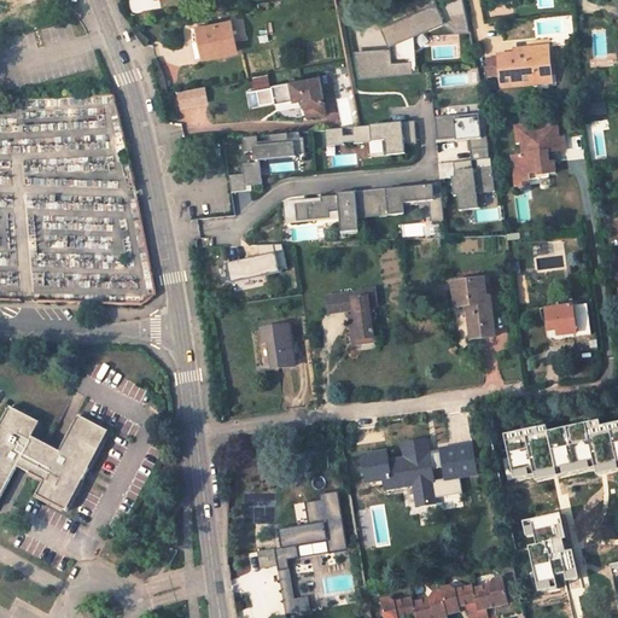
[(456,29),(468,28),(462,0),(412,0),(402,4),(408,15),(395,22),(395,35),(390,35),(390,41),(390,51),(355,54),(360,79),(414,74),(410,34),(443,19),(456,29)]
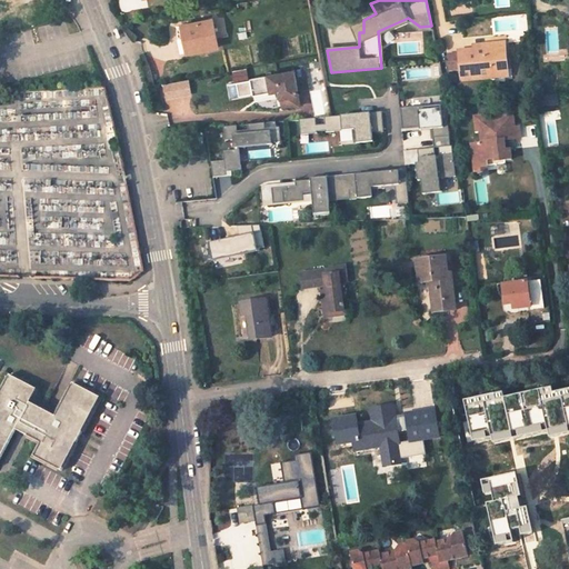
[(210,19),(182,26),(185,38),(178,40),(181,55),(189,52),(190,53),(219,47),(210,19)]
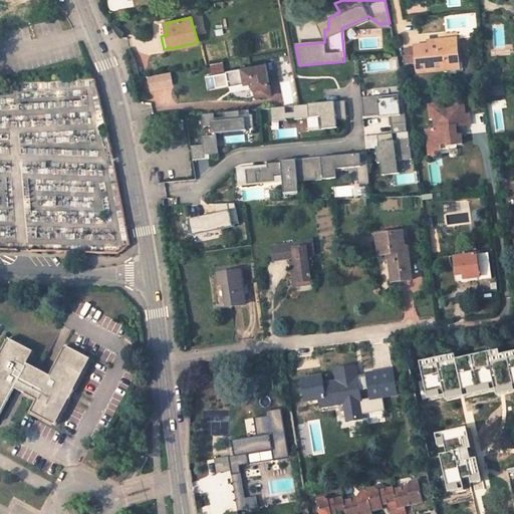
[(328,29),(328,18),(318,22),(323,35),(324,34),(324,29),(328,29)]
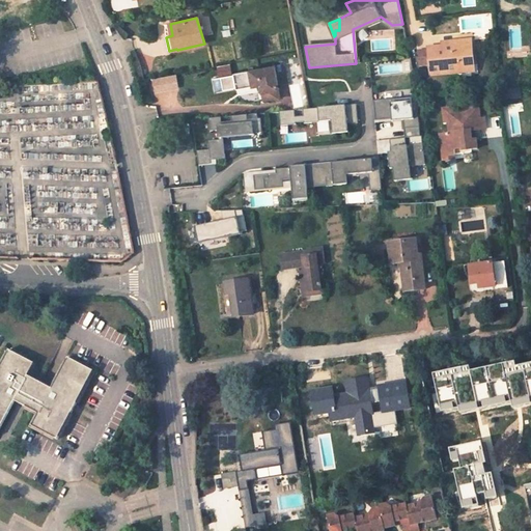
[(442,44),(427,46),(429,71),(459,67),(459,65),(472,64),(470,37),(455,38),(455,43),(442,44)]
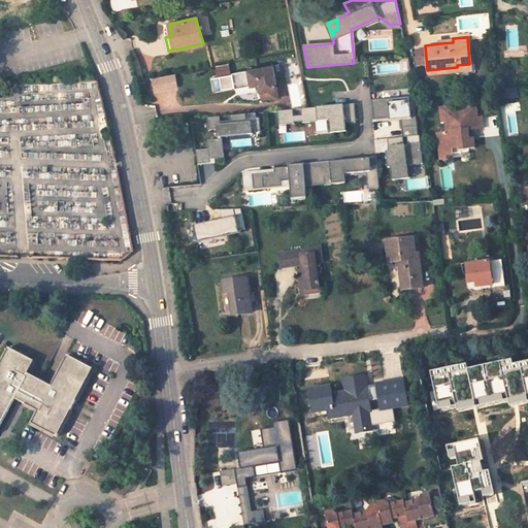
[(234,89),(259,85),(263,102),(279,99),(272,66),(231,73),(231,74),(234,88),(234,89)]
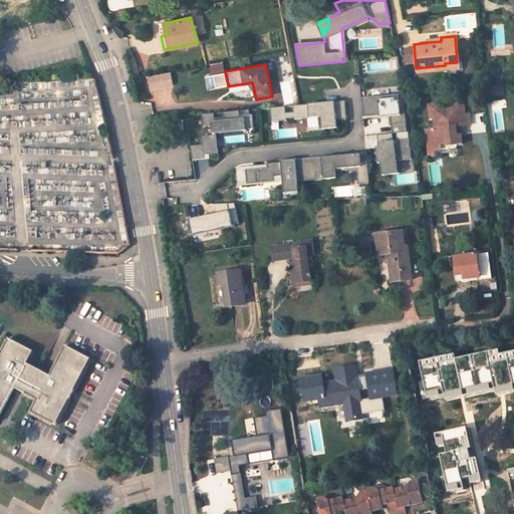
[(149,89),(175,84),(172,71),(147,76),(149,89)]
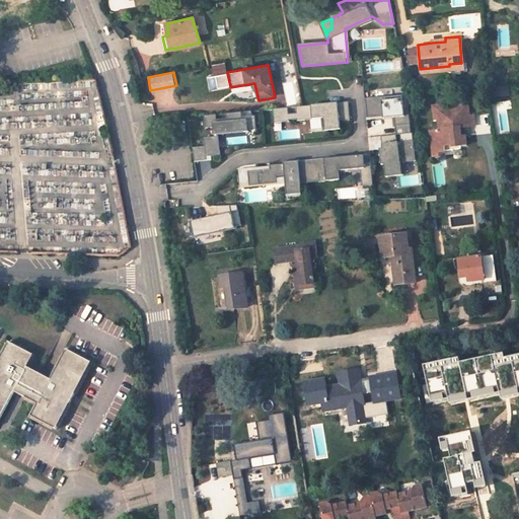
[(230,86),(227,73),(215,76),(217,88),(230,86)]
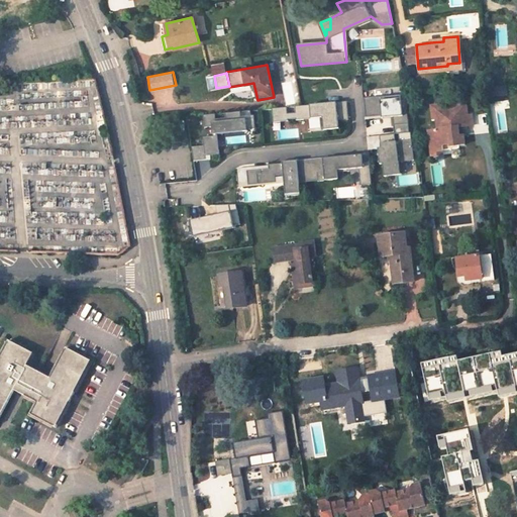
[(406,95),(364,99),(366,117),(393,115),(394,125),(409,124),(406,95)]
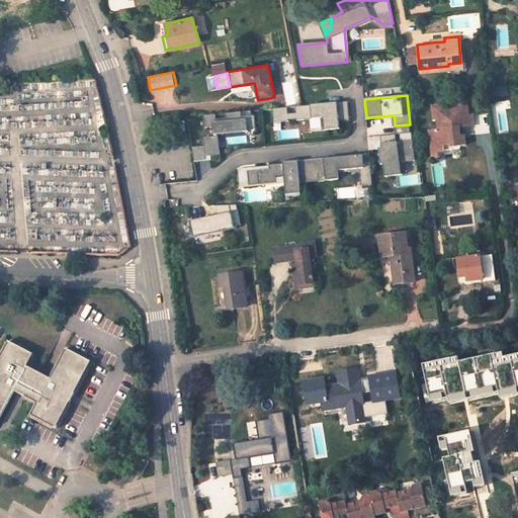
[(348,101),(298,106),(299,111),(288,112),(288,107),(273,108),(274,122),(289,120),(289,119),(297,118),(297,120),(322,117),(323,128),(312,130),(312,132),(340,128),(340,120),(350,119),(348,101)]
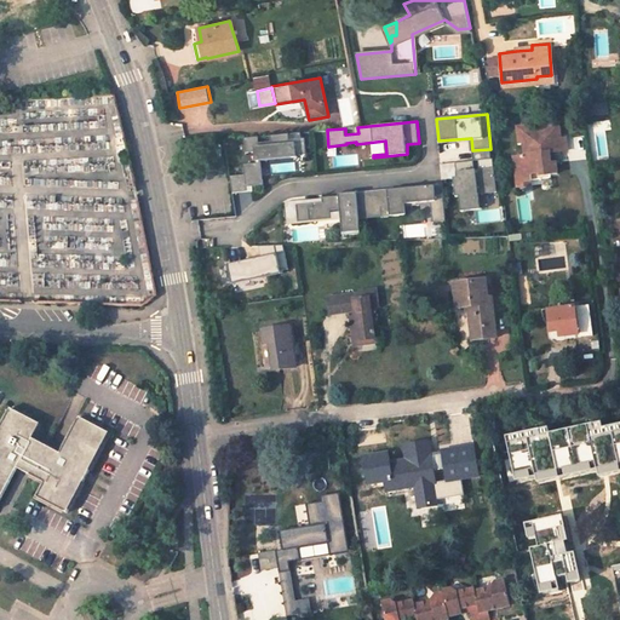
[(535,125),(516,127),(518,143),(522,142),(523,155),(515,156),(518,188),(530,187),(530,181),(551,178),(550,174),(556,174),(554,162),(550,162),(549,153),(566,150),(564,137),(561,137),(558,125),(535,126),(535,125)]
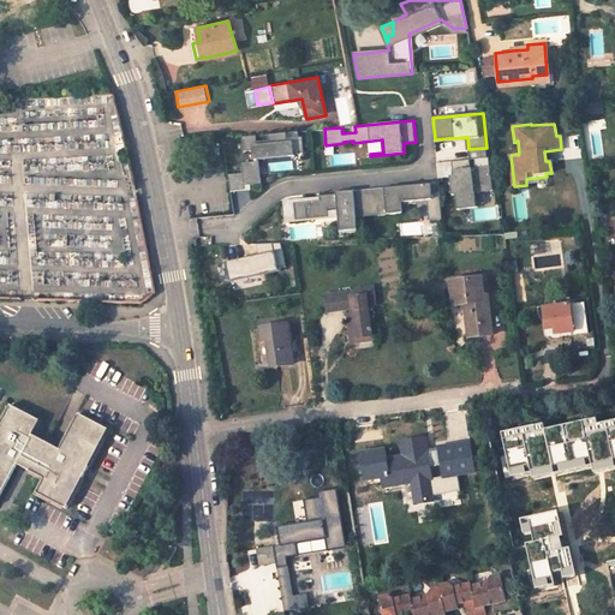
[(256,136),(243,137),(244,151),(254,151),(255,162),(243,163),(244,174),(228,175),(232,191),(245,190),(245,185),(262,184),(260,157),(305,154),(304,137),(298,138),(298,132),(292,132),(292,138),(287,139),(286,132),(268,135),(268,141),(256,142),(256,136)]
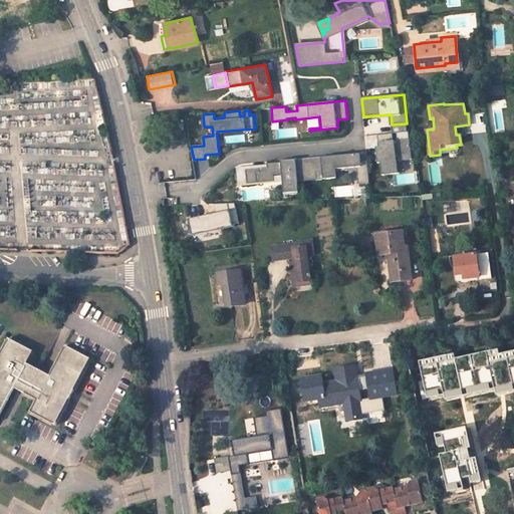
[(393,134),(365,137),(366,150),(376,149),(378,164),(381,164),(382,176),(399,174),(398,162),(412,160),(410,140),(394,142),(393,134)]
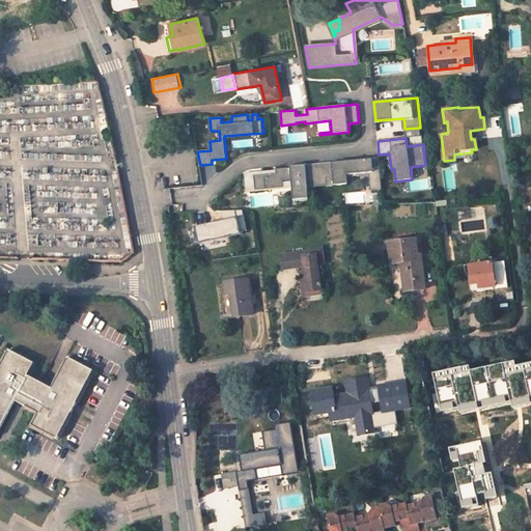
[(372,167),(371,159),(306,166),(308,188),(347,184),(346,177),(369,175),(371,191),(382,190),(380,166),(372,167)]
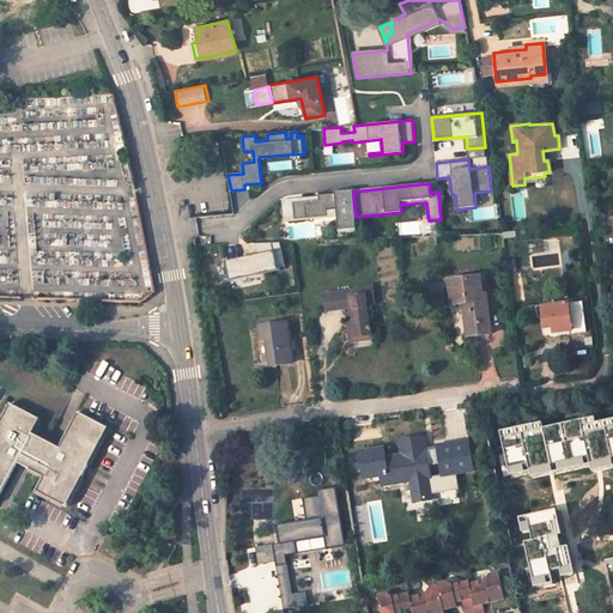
[(319,196),(283,199),(285,222),(338,217),(339,232),(357,231),(356,217),(353,192),(319,194),(319,196)]
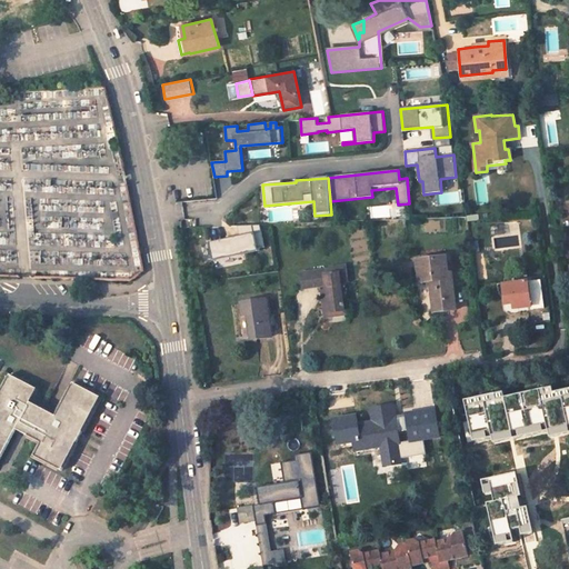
[(230,239),(209,242),(212,258),(265,248),(260,226),(252,226),(255,233),(230,239)]
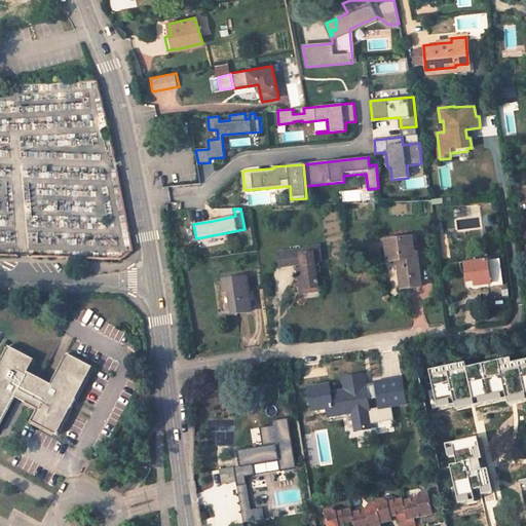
[(213,219),(213,221),(235,216),(233,209),(220,209),(221,217),(213,219)]
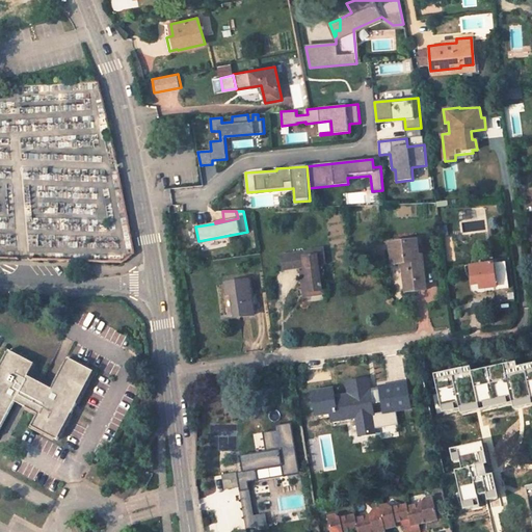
[(416,240),(389,243),(392,265),(401,264),(405,292),(425,289),(421,255),(418,256),(416,240)]
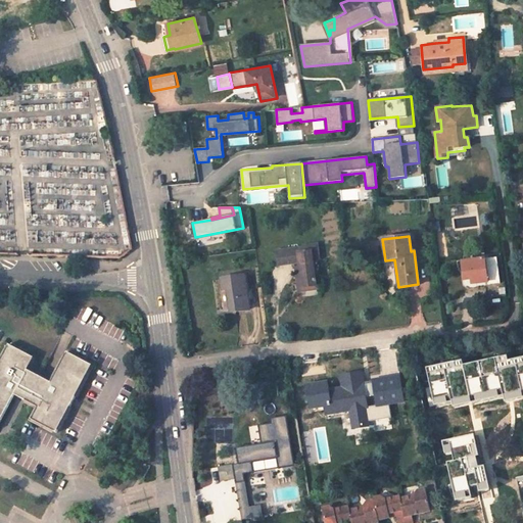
[(304,247),(277,251),(279,266),(299,263),(299,267),(297,267),(296,275),(298,290),(318,288),(316,276),(314,276),(312,258),(319,257),(316,244),(304,245),(304,247)]
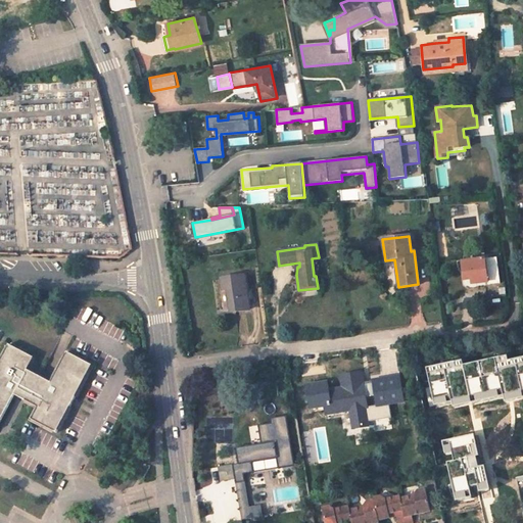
[(502,254),(491,255),(492,259),(484,260),(484,259),(464,263),(464,265),(461,265),(464,285),(469,290),(487,287),(488,298),(507,296),(502,254)]
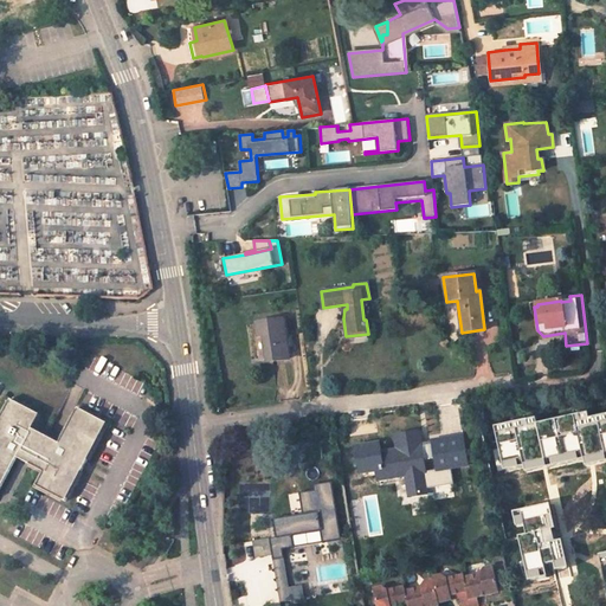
[(283,321),(258,324),(259,337),(265,336),(269,362),(289,360),(283,321)]
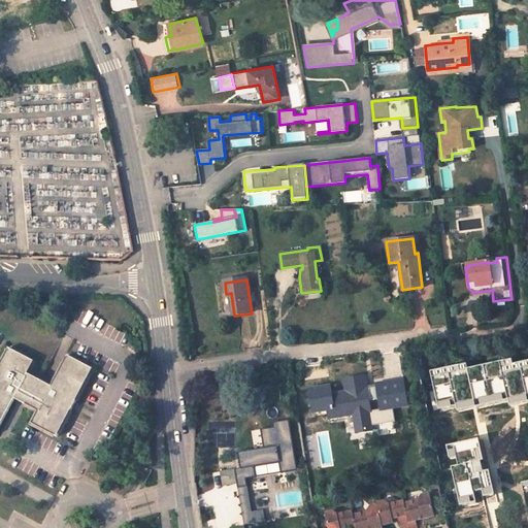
[(35,362),(10,349),(0,368),(0,430),(15,400),(39,414),(33,425),(58,438),(93,371),(69,359),(53,388),(29,374),(35,362)]
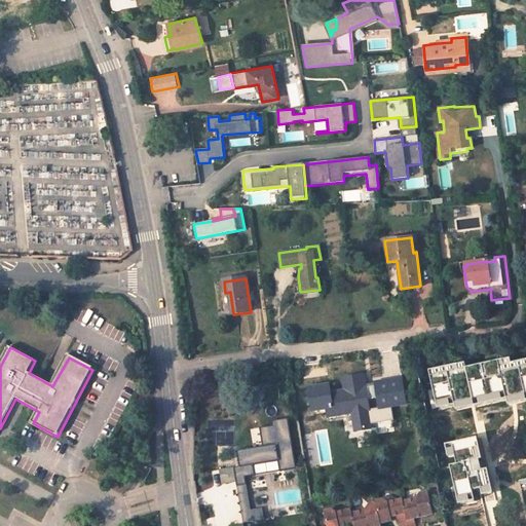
[(329,384),(308,388),(312,411),(326,409),(328,416),(352,412),(355,430),(370,427),(367,410),(369,409),(365,386),(330,392),(329,384)]
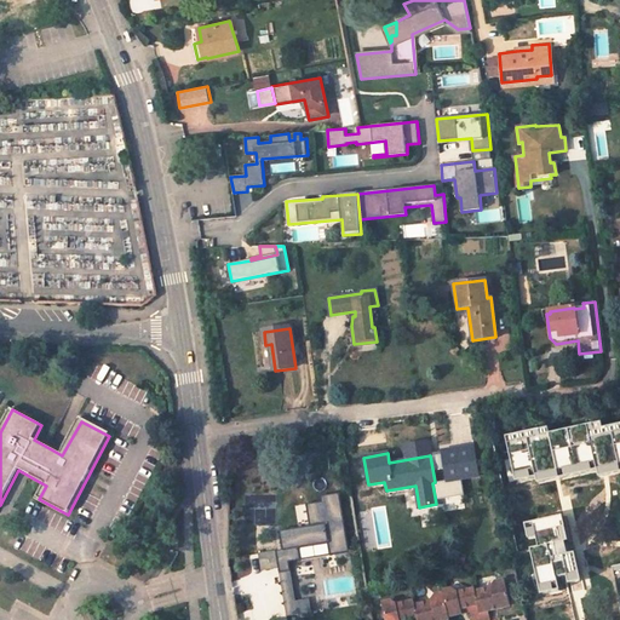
[(283,549),(275,550),(280,573),(291,570),(290,562),(300,560),(299,547),(327,543),(329,555),(349,552),(337,474),(317,477),(321,501),(305,504),(309,526),(279,530),(283,549)]
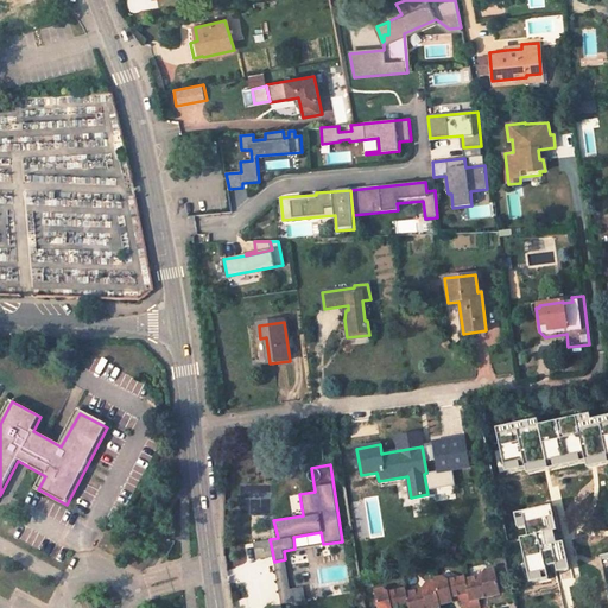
[(481,576),(466,580),(472,607),(480,607),(479,599),(499,594),(494,569),(487,570),(481,576)]
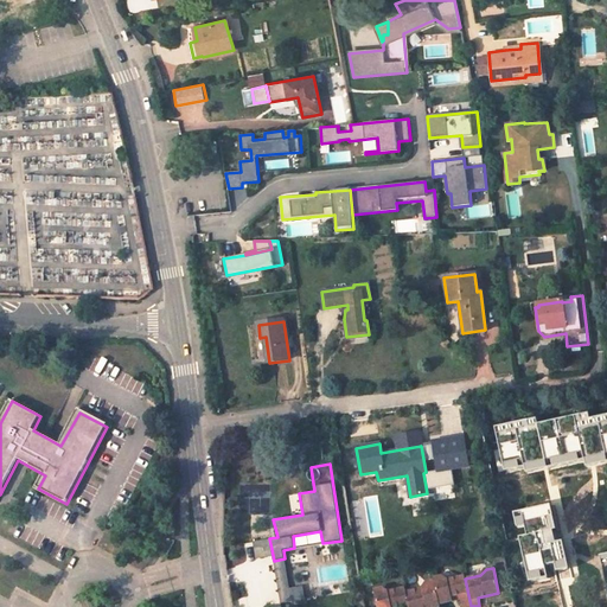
[(434,581),(439,602),(451,600),(449,594),(460,593),(461,598),(462,606),(464,606),(471,606),(465,579),(464,576),(447,580),(440,575),(433,577),(434,581)]
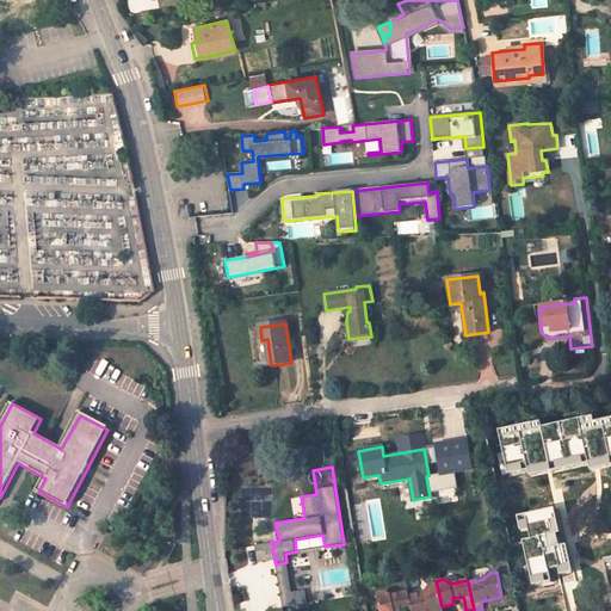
[(411,610),(434,610),(443,610),(442,606),(437,585),(430,586),(425,592),(407,596),(411,610)]
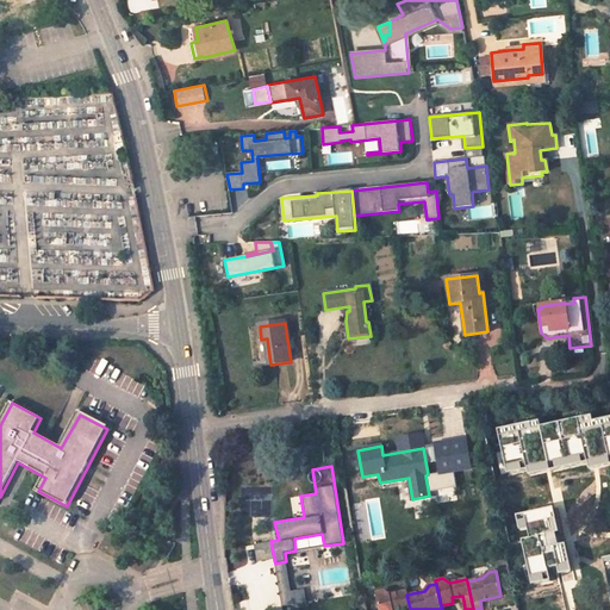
[(393,609),(402,609),(410,609),(406,595),(406,591),(390,595),(383,591),(375,593),(379,609),(393,609)]
